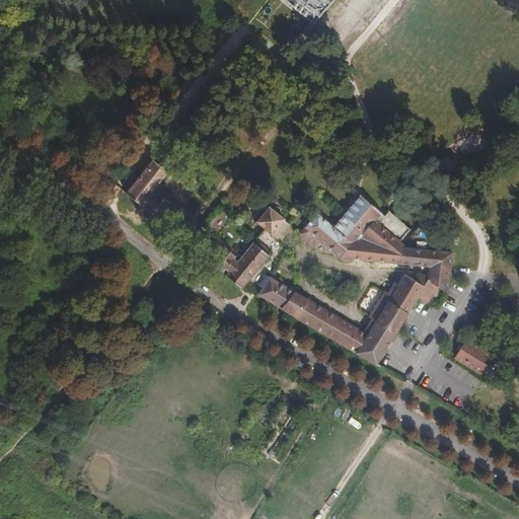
[(284,0),(312,22),(330,0),(284,0)]
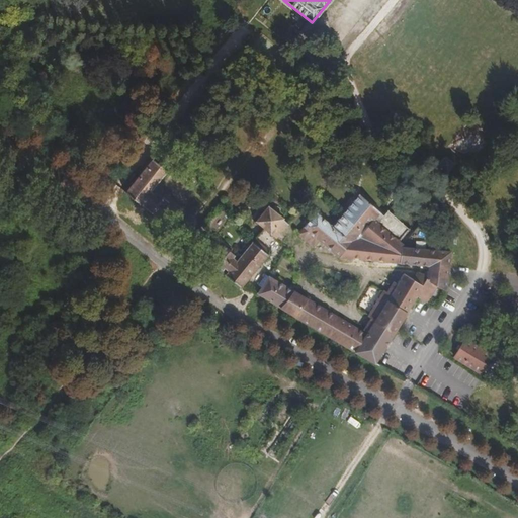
[(153,159),(124,192),(140,205),(143,202),(145,204),(144,207),(156,218),(158,216),(166,222),(174,211),(166,204),(167,203),(156,193),(154,194),(151,192),(167,172),(153,159)]
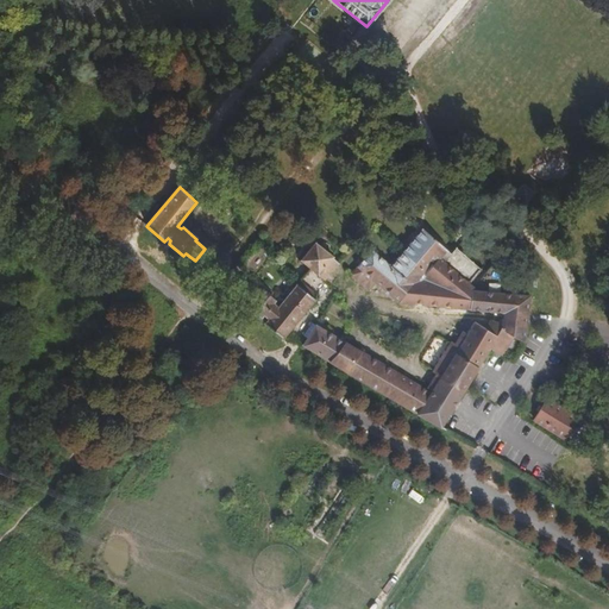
[(523,187),(516,195),(526,203),(533,195),(523,187)]
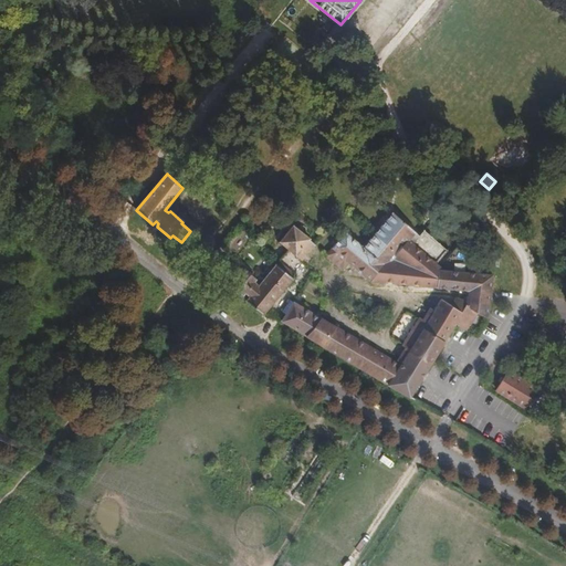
[(446,271),(439,265),(436,262),(447,249),(422,229),(418,234),(392,212),(363,247),(346,233),(326,255),(326,257),(343,270),(349,263),(371,281),(468,290),(468,303),(468,306),(479,313),(488,318),(492,274),(446,271)]
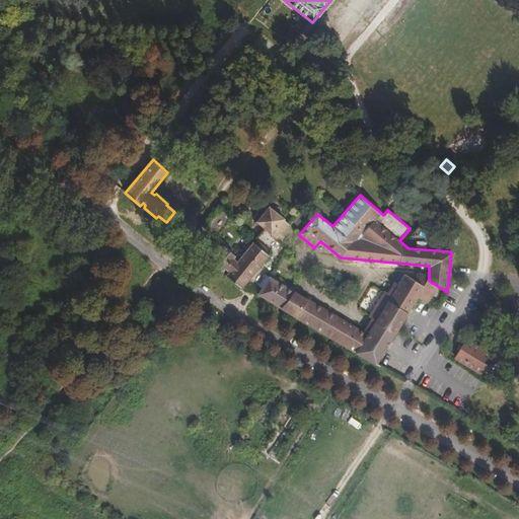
[(256,221),(265,228),(277,238),(289,225),(269,208),(256,221)]
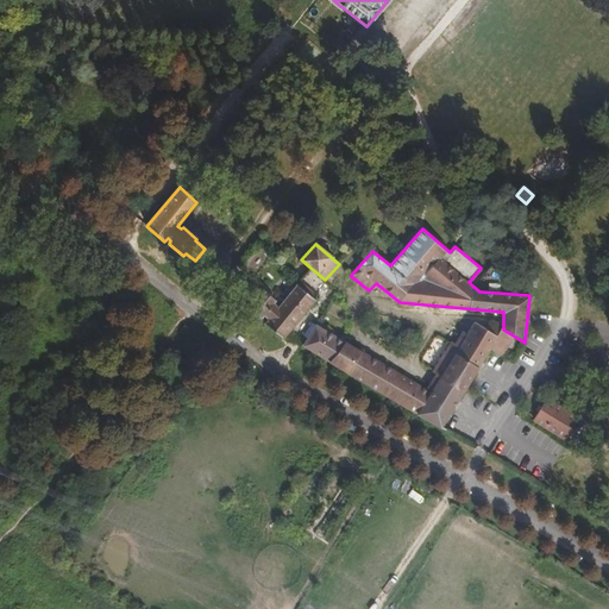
[(282,339),(286,336),(318,296),(300,281),(277,308),(267,320),(264,324),(282,339)]
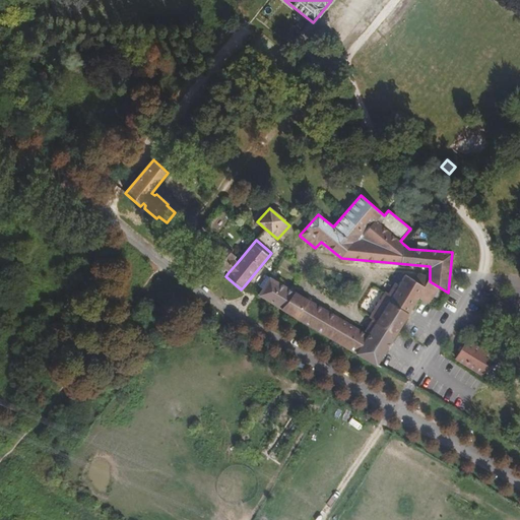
[(206,250),(204,253),(213,261),(211,263),(221,271),(223,270),(228,273),(237,263),(233,259),(234,258),(221,248),(220,250),(212,243),(206,250)]
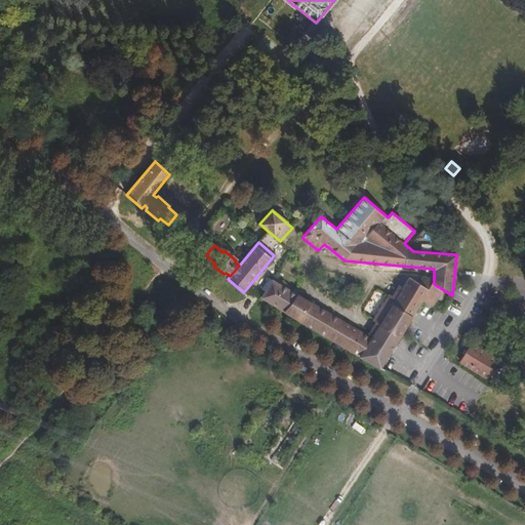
[(421,276),(418,283),(430,290),(434,284),(434,281),(421,276)]
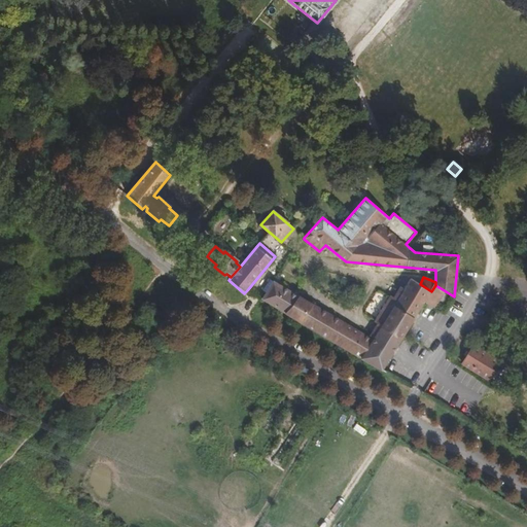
[(360,357),(382,370),(425,302),(431,291),(420,284),(411,278),(398,297),(380,326),(372,340),(360,357)]
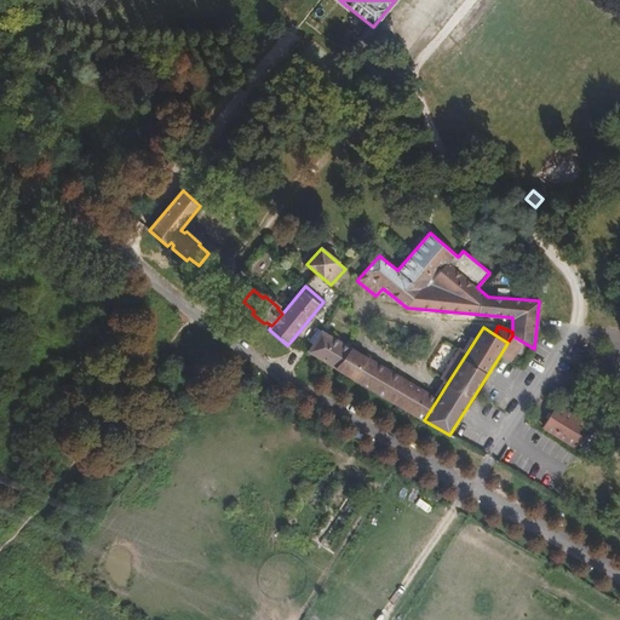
[(322,331),(309,352),(424,420),(437,400),(322,331)]
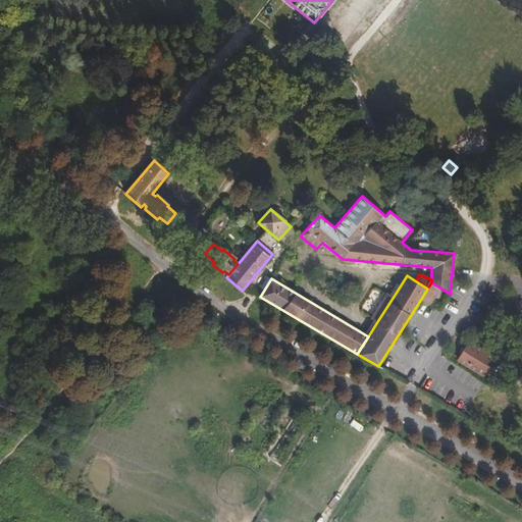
[(421,299),(431,305),(437,296),(441,289),(431,282),(427,289),(421,299)]
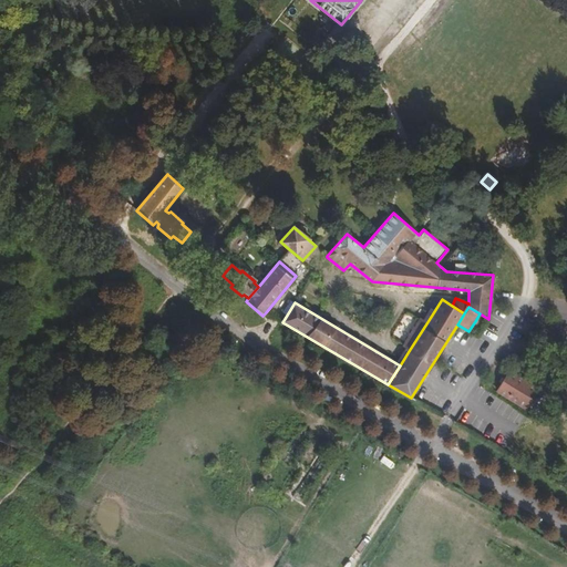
[(484,327),(488,319),(480,313),(475,321),(484,327)]
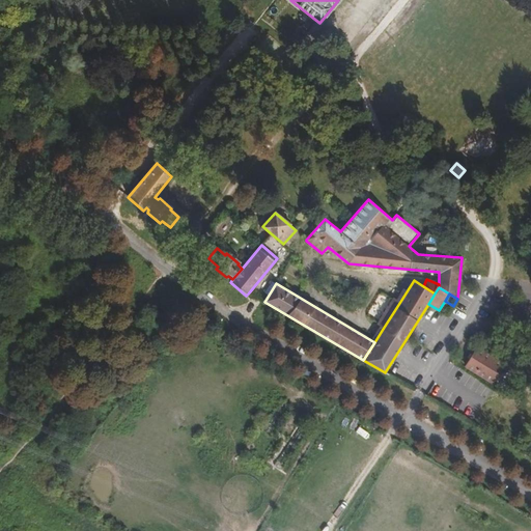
[(378,323),(383,329),(401,300),(393,300),(378,323)]
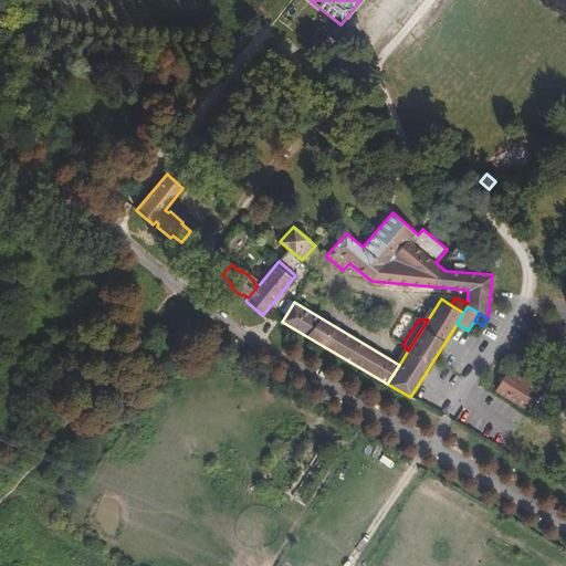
[(496,389),(525,407),(537,388),(507,370),(496,389)]
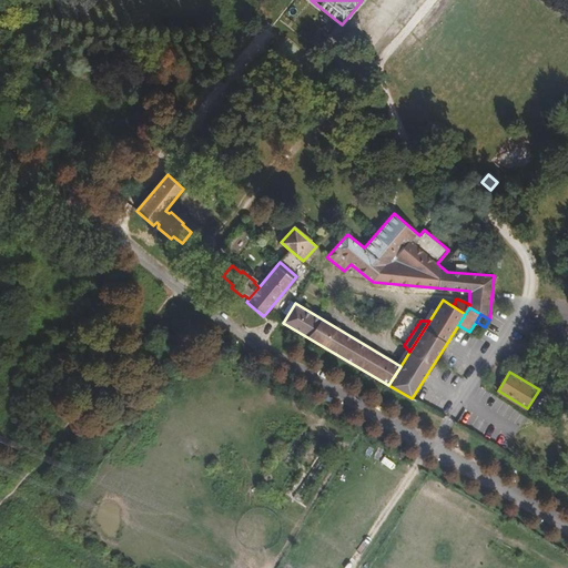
[(308,468),(325,444),(312,435),(295,459),(308,468)]
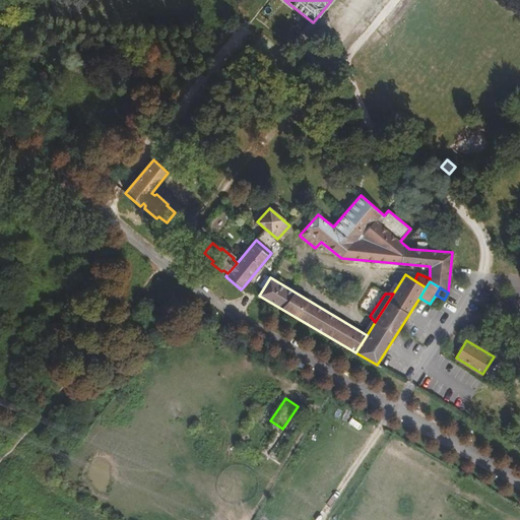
[(278,454),(307,412),(301,408),(271,449),(278,454)]
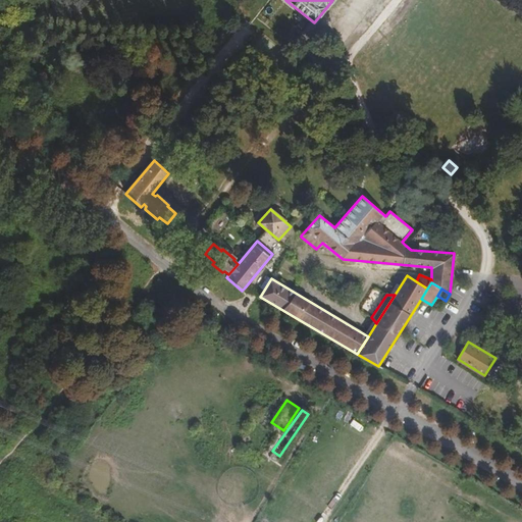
[(259,447),(266,451),(277,434),(271,430),(259,447)]
